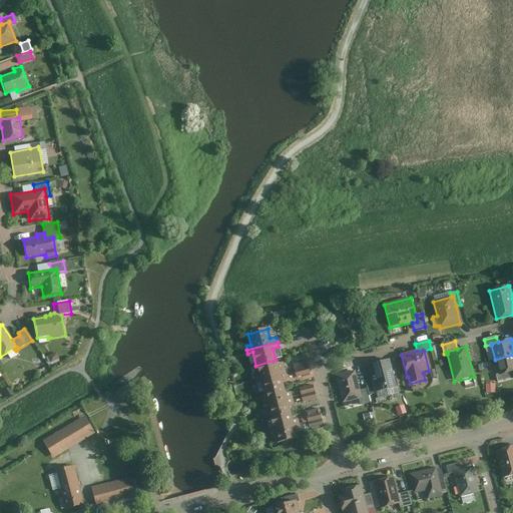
[(512,355),(495,360),(499,375),(499,376),(509,374),(512,372),(512,355)]
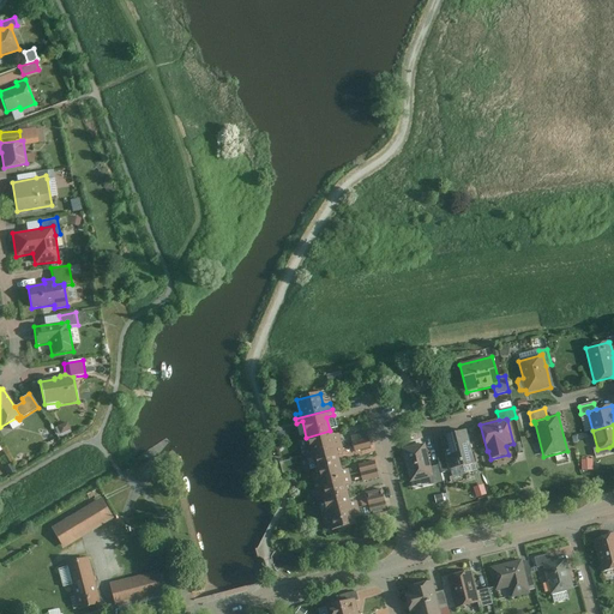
[(305,452),(305,456),(342,446),(338,434),(331,437),(330,431),(306,438),(309,451),(305,452)]
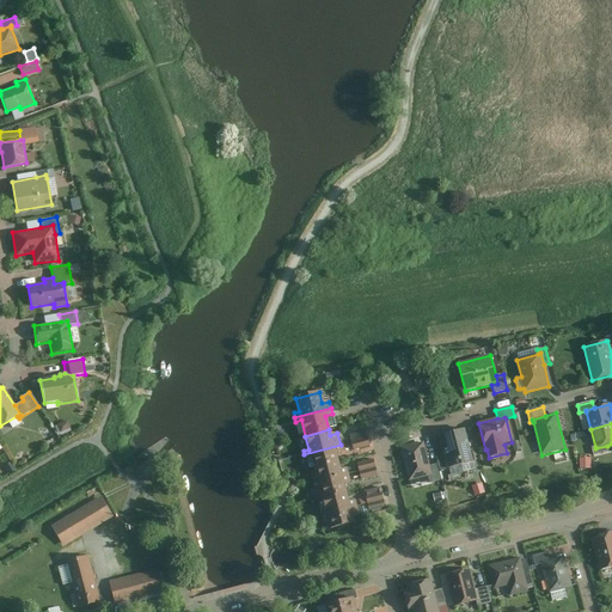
[(473,463),(464,430),(438,438),(442,453),(446,470),(473,463)]
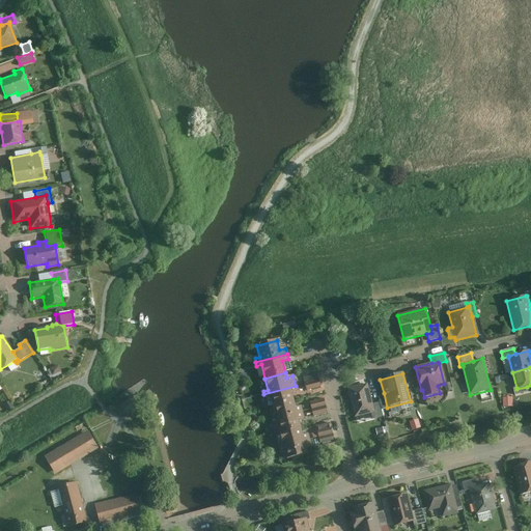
[(308,389),(323,387),(322,379),(313,380),(313,375),(306,376),(308,389)]
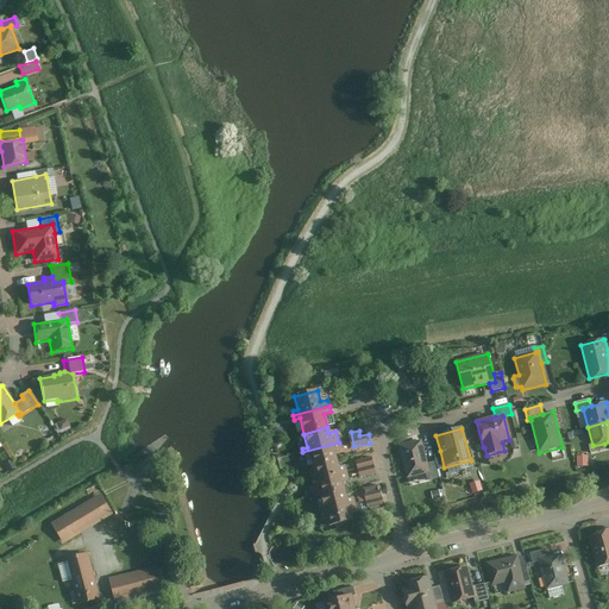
[(427,464),(421,440),(397,447),(407,479),(426,475),(431,473),(427,464)]
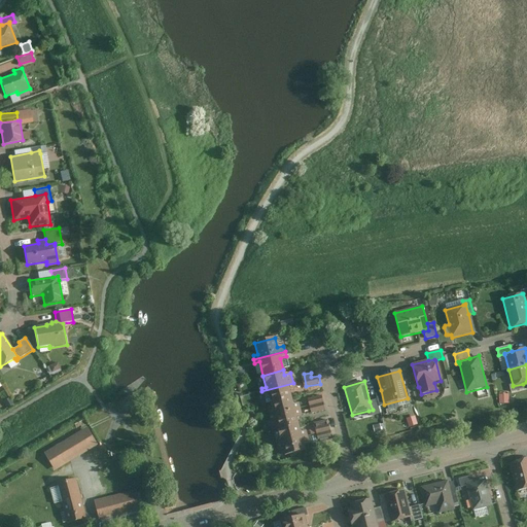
[(268,394),(270,403),(290,398),(289,391),(295,389),(293,383),(261,391),(264,395),(268,394)]
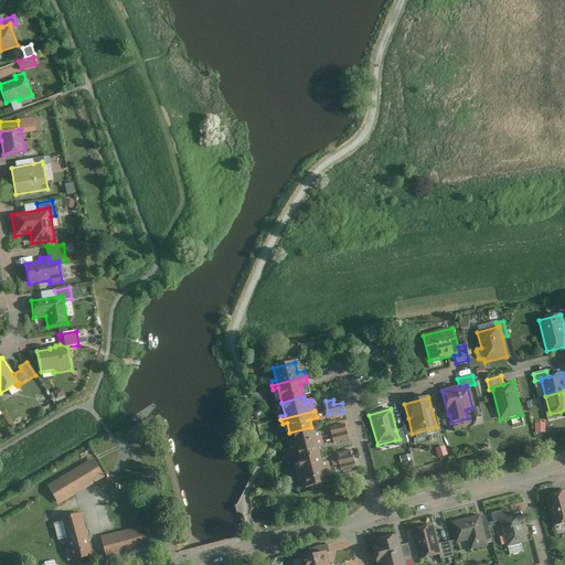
[(550,414),(550,413),(546,413),(548,420),(562,417),(561,412),(550,414)]
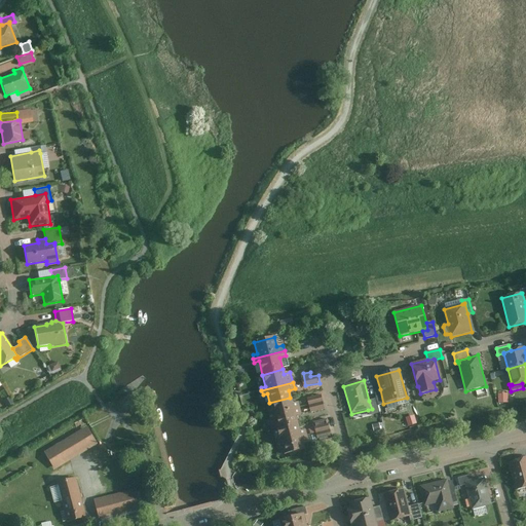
[(383,404),(380,389),(374,391),(376,399),(378,406),(383,404)]
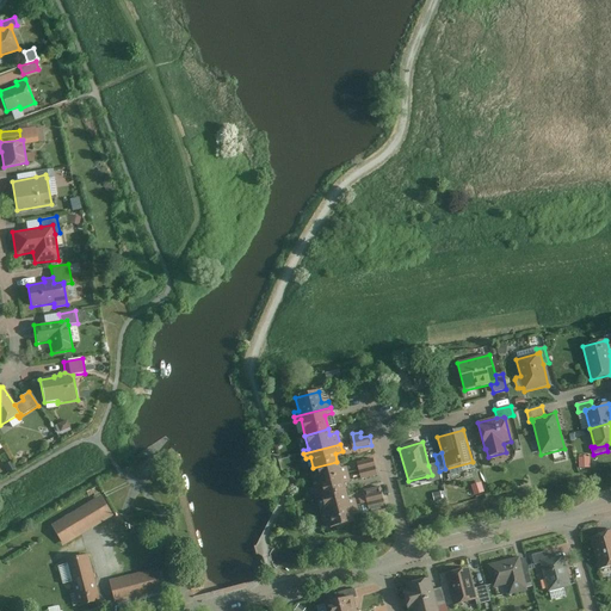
[(592,468),(592,456),(580,456),(581,468),(592,468)]
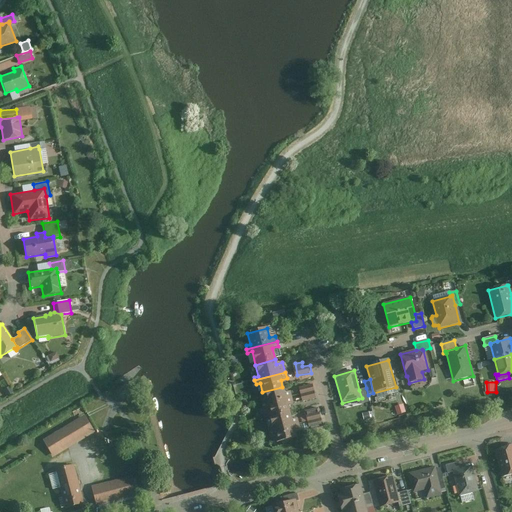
[(260,402),(261,406),(292,398),(290,392),(284,394),(282,387),(262,392),(264,402),(260,402)]
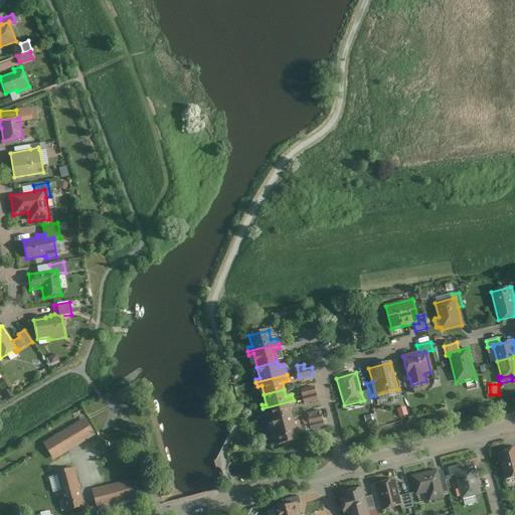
[(305,403),(320,401),(318,389),(304,391),(305,403)]
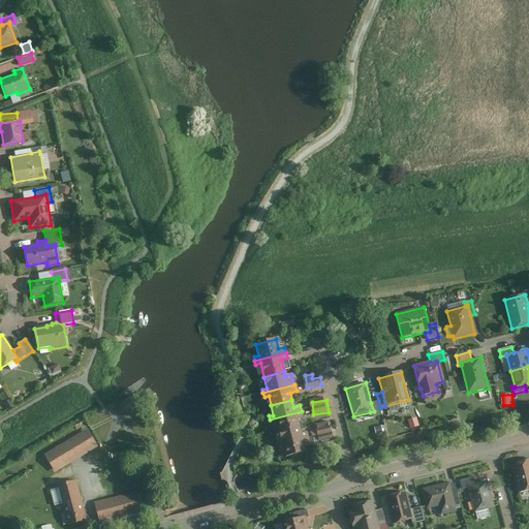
[(378,401),(371,403),(374,411),(370,412),(372,418),(381,415),(380,408),(378,401)]
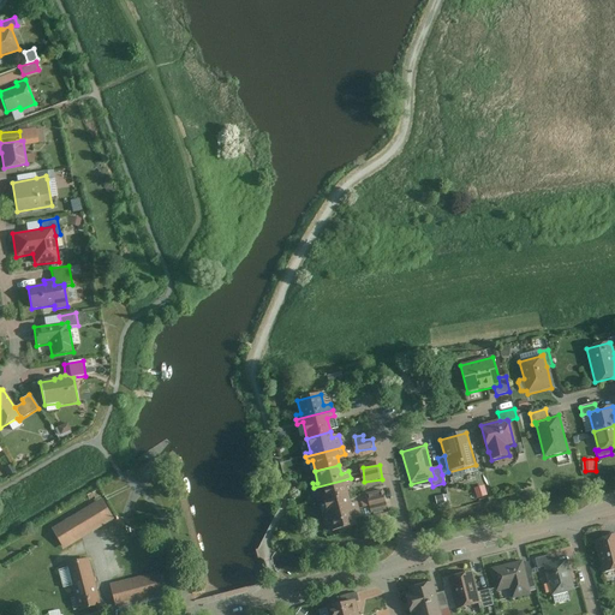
[(320,491),(322,501),(348,495),(346,487),(352,484),(351,478),(314,488),(315,491),(320,491)]
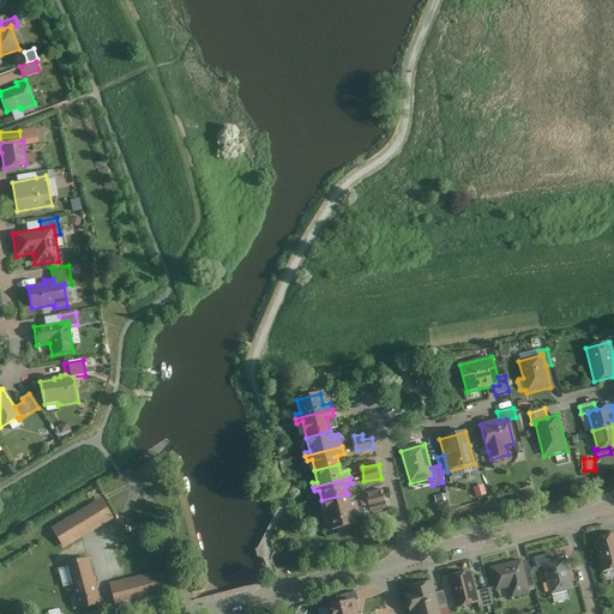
[(366,500),(366,505),(387,501),(385,489),(368,492),(368,500),(366,500)]
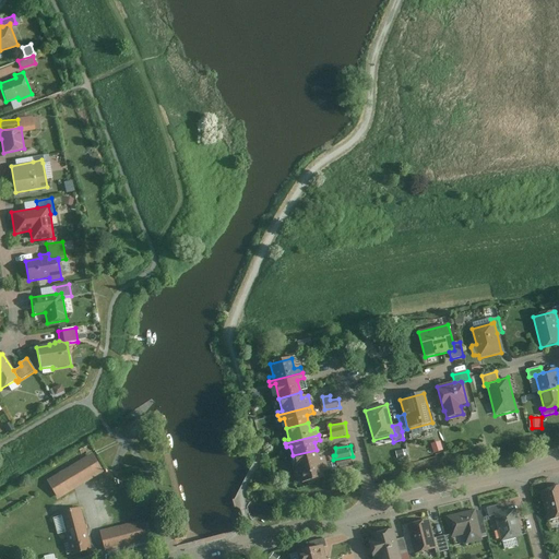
[(292,468),(293,472),(326,463),(324,458),(319,459),(317,450),(293,455),(296,467),(292,468)]
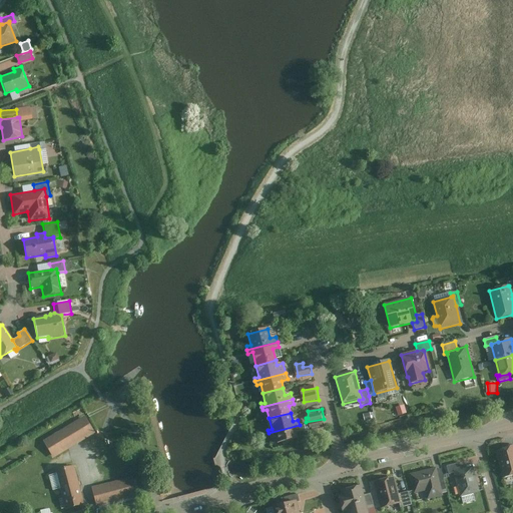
[(97,434),(87,417),(43,442),(54,461),(97,434)]
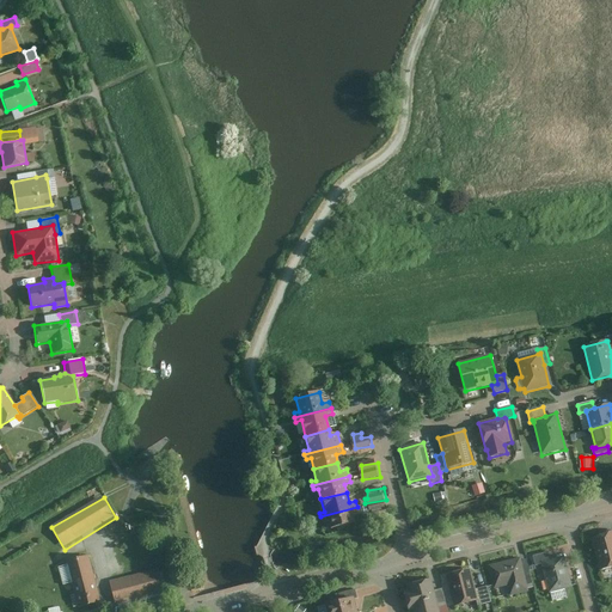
[(357,507),(320,516),(323,525),(328,524),(330,531),(354,525),(353,518),(360,515),(357,507)]
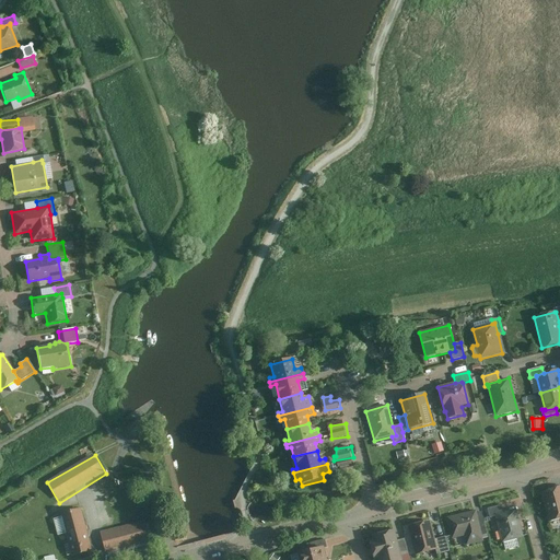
[(559,487),(540,492),(549,525),(559,522),(559,487)]
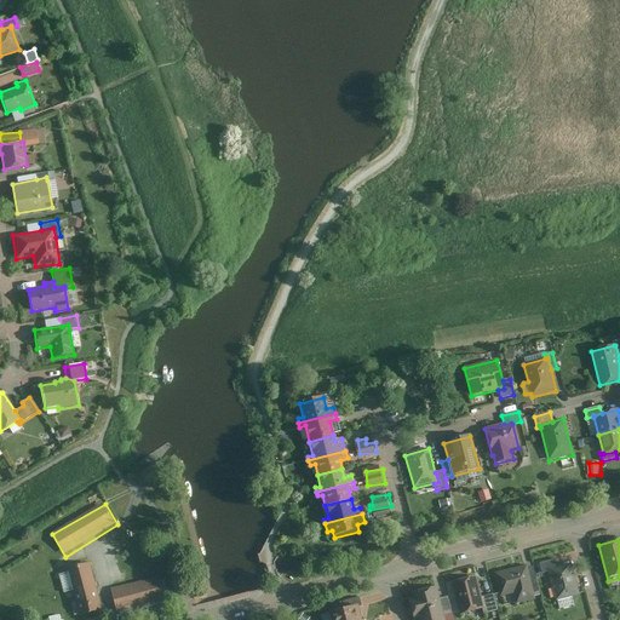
[(547,570),(558,568),(556,561),(540,564),(543,574),(549,573),(547,570)]
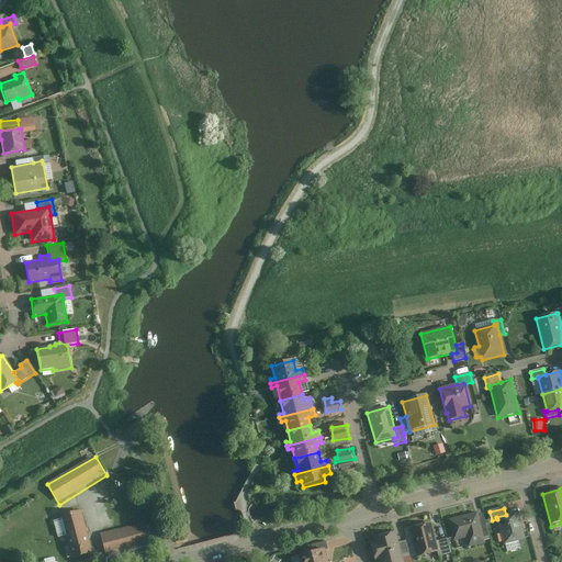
[(526,541),(518,512),(506,515),(496,517),(497,519),(504,547),(526,541)]
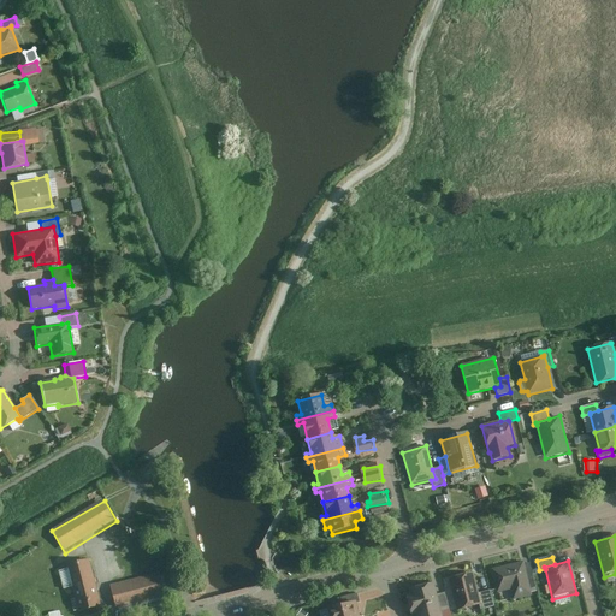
[(105,606),(94,563),(67,569),(80,614),(105,606)]
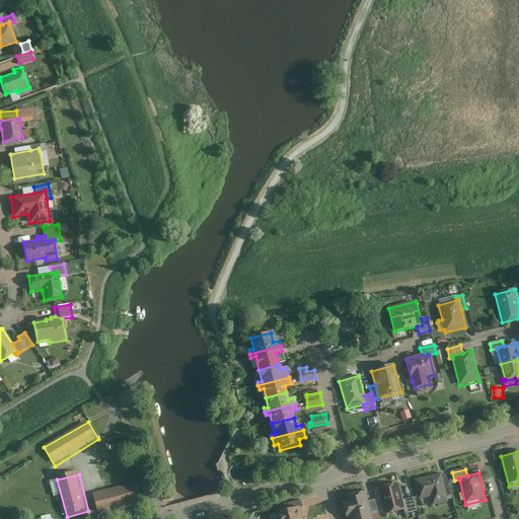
[(441,474),(414,480),(419,501),(430,499),(432,507),(448,504),(441,474)]
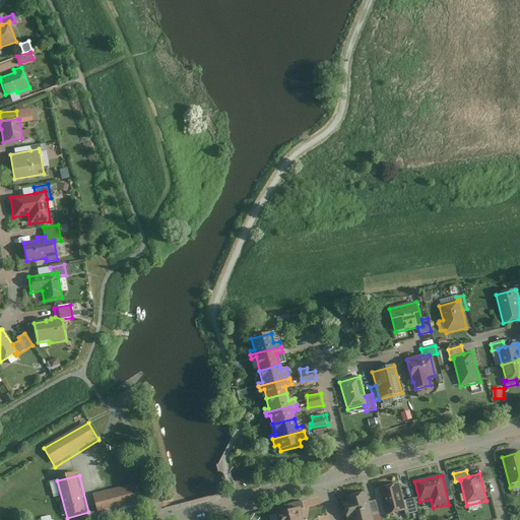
[(141,505),(135,484),(93,496),(99,515),(141,505)]
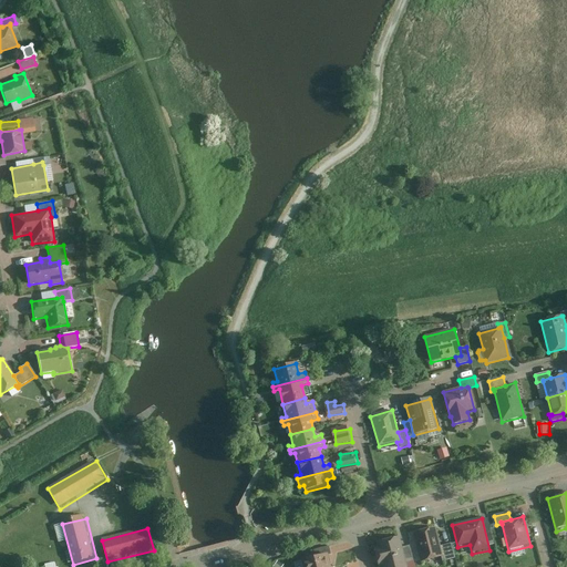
[(440,547),(435,528),(414,533),(421,563),(441,558),(443,557),(440,547)]
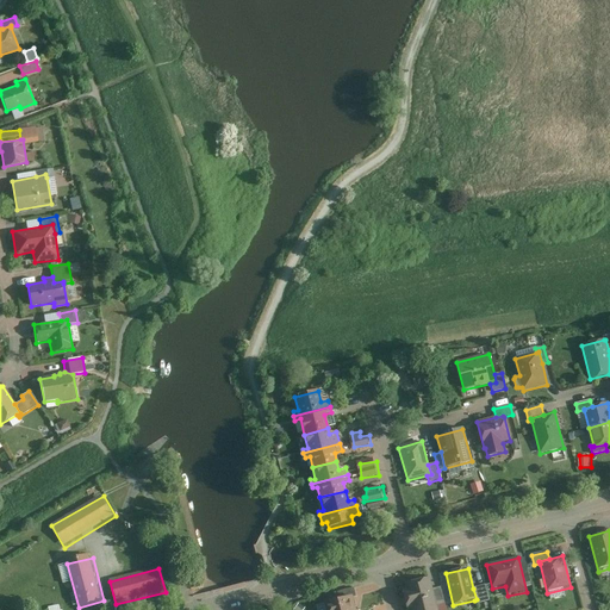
[(437,609),(433,591),(429,579),(405,585),(411,609),(437,609)]
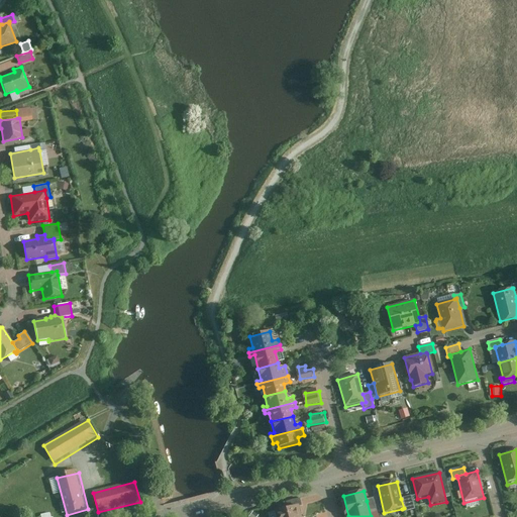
[(411,497),(401,499),(404,508),(402,509),(403,513),(415,510),(411,497)]
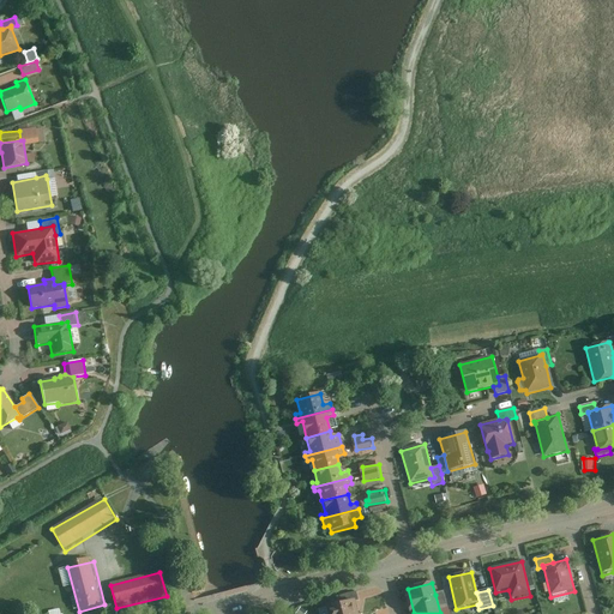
[(449,613),(443,593),(435,595),(440,613),(449,613)]
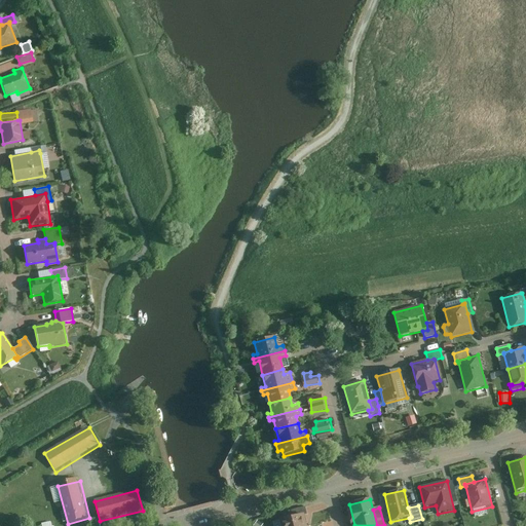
[(306,525),(304,516),(278,522),(278,525),(306,525)]
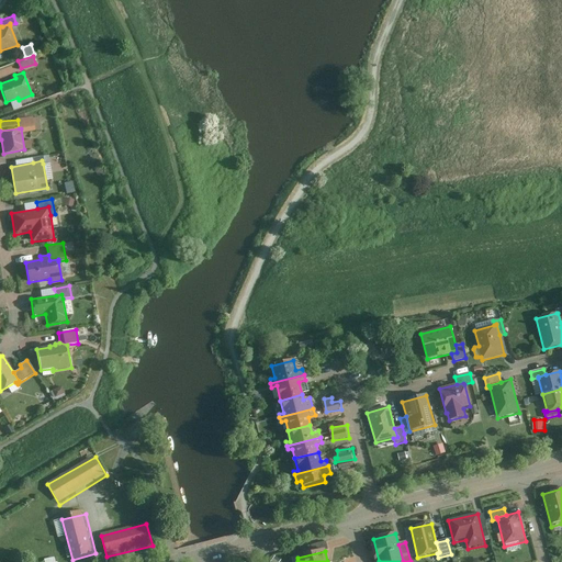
All buildings are outlined.
